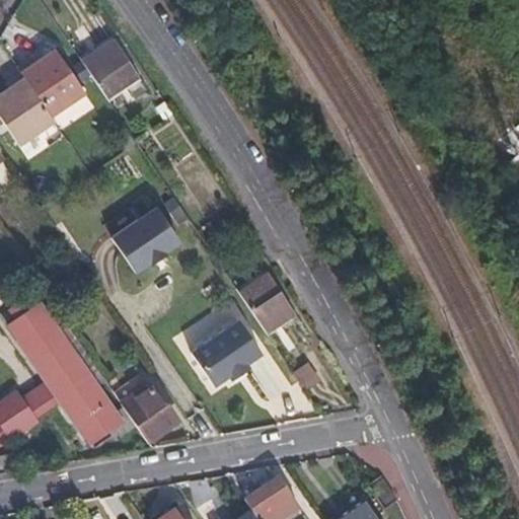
[(83,62),(109,102),(142,81),(116,41),(83,62)]
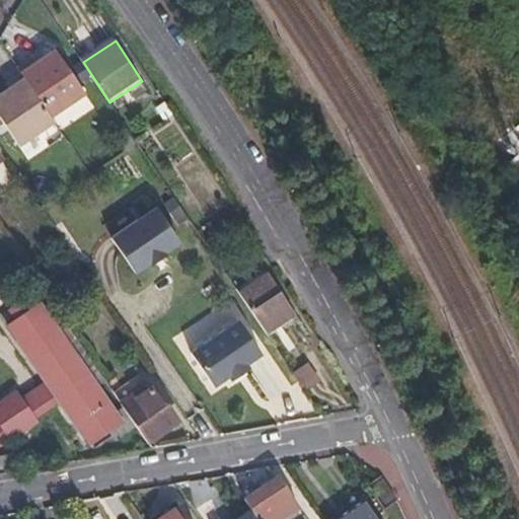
[(0,96),(0,119),(19,147),(55,123),(51,118),(85,94),(56,52),(36,65),(32,60),(15,72),(18,77),(4,87),(7,92),(0,96)]
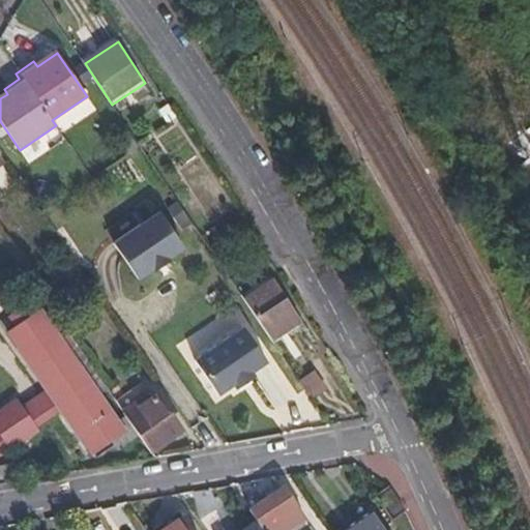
[(159,211),(113,242),(138,278),(153,267),(153,269),(169,259),(168,257),(183,246),(159,211)]
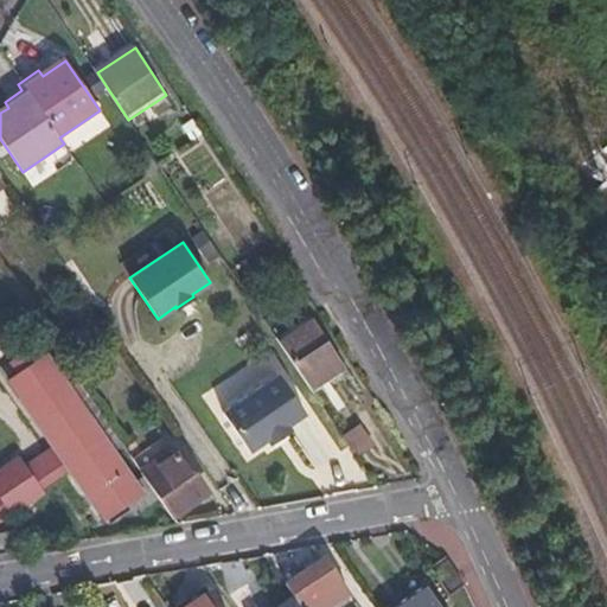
[(312,314),(276,338),(311,388),(345,365),(312,314)]
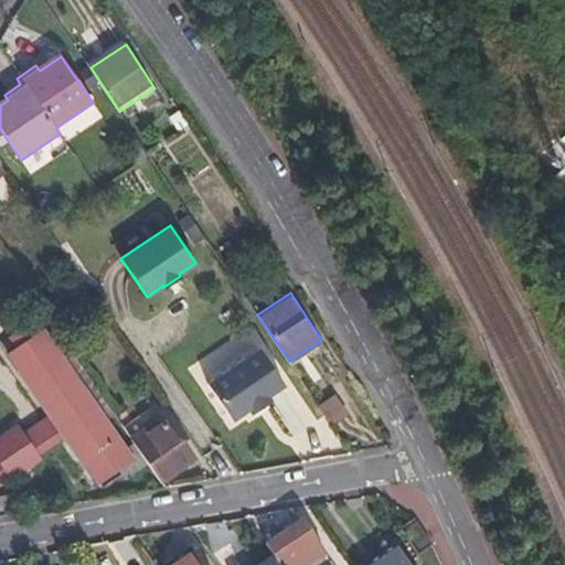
[(17,349),(8,354),(51,417),(64,435),(98,484),(118,469),(125,479),(149,461),(132,438),(57,331),(53,324),(33,338),(17,349)]
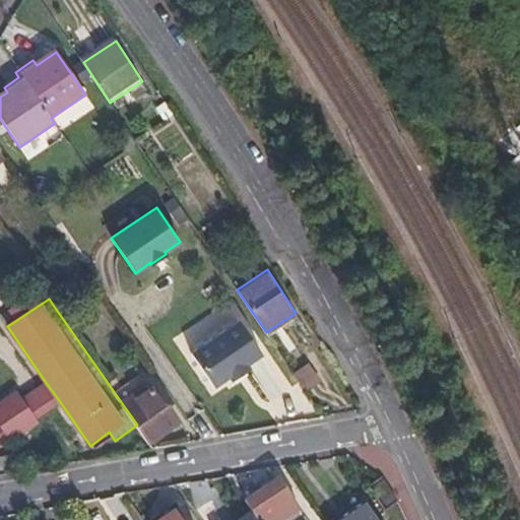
[(15,321),(30,311),(24,300),(8,311),(15,321)]
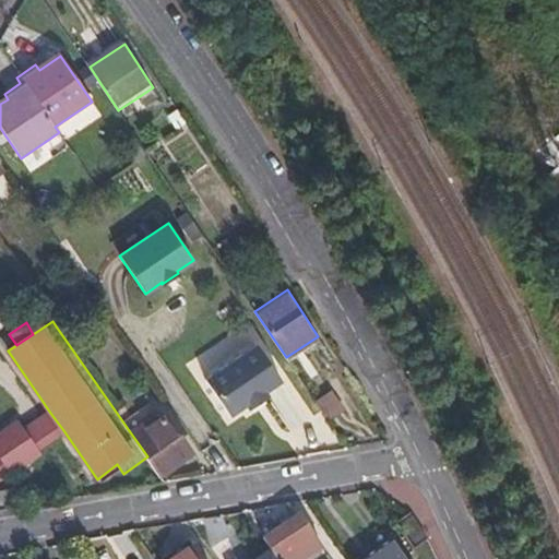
[(259,347),(206,382),(232,418),(248,407),(250,412),(270,399),(266,395),(283,383),(259,347)]
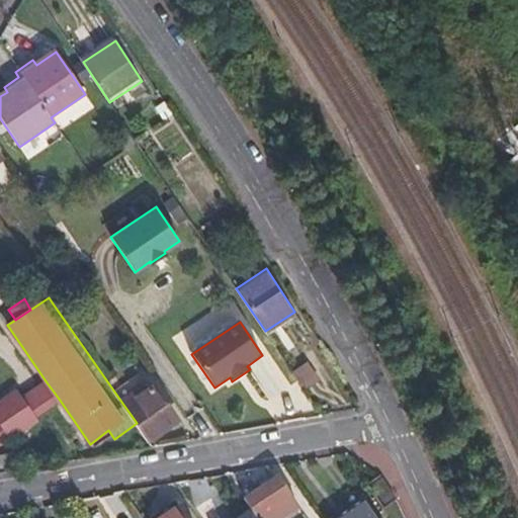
[(290,372),(305,391),(320,379),(306,361),(290,372)]
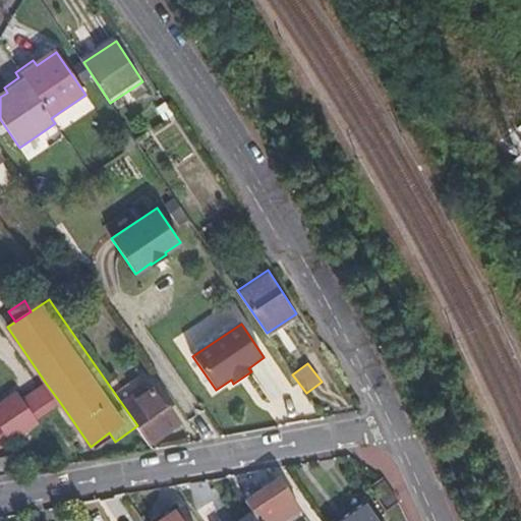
[(0,443),(8,438),(11,441),(38,422),(35,418),(59,401),(47,385),(22,401),(20,397),(0,410),(0,443)]
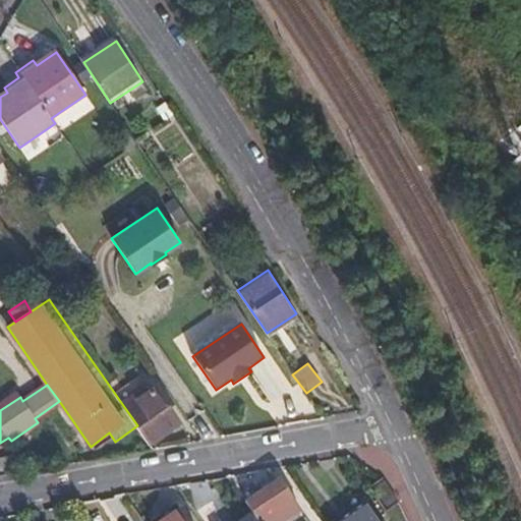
[(181,419),(158,387),(146,394),(143,390),(122,404),(137,425),(149,442),(181,419)]
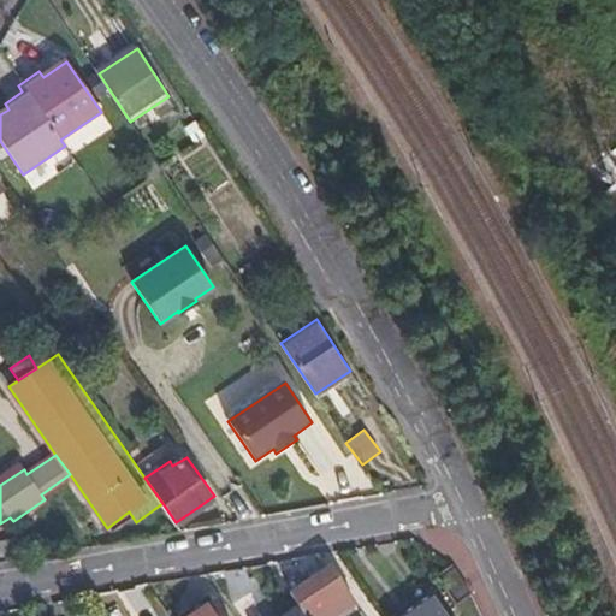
[(330,563),(290,591),(300,605),(307,615),(338,615),(356,602),(330,563)]
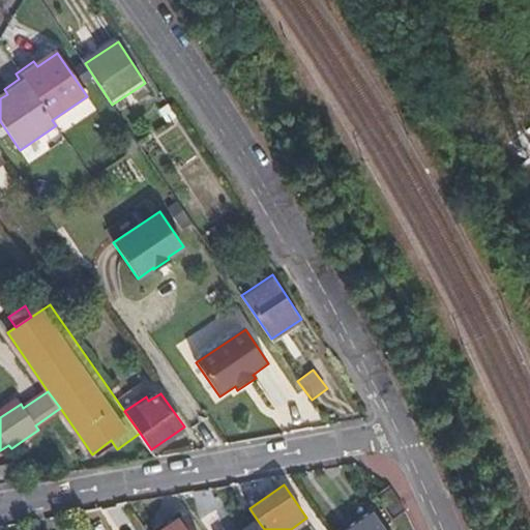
[(387,529),(374,510),(346,529),(387,529)]
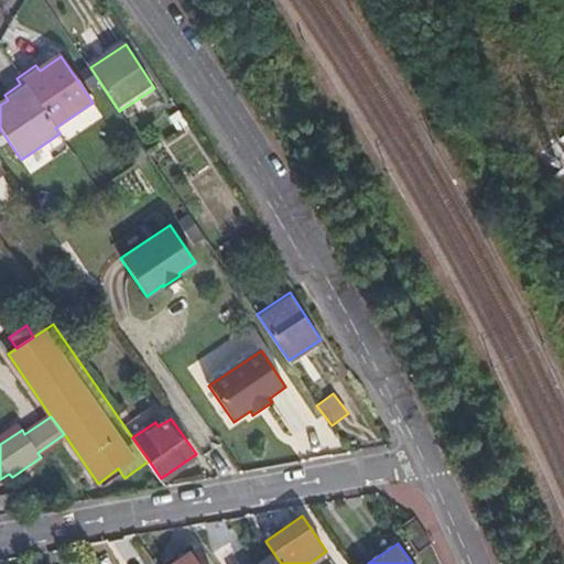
[(206,563),(195,548),(170,563),(206,563)]
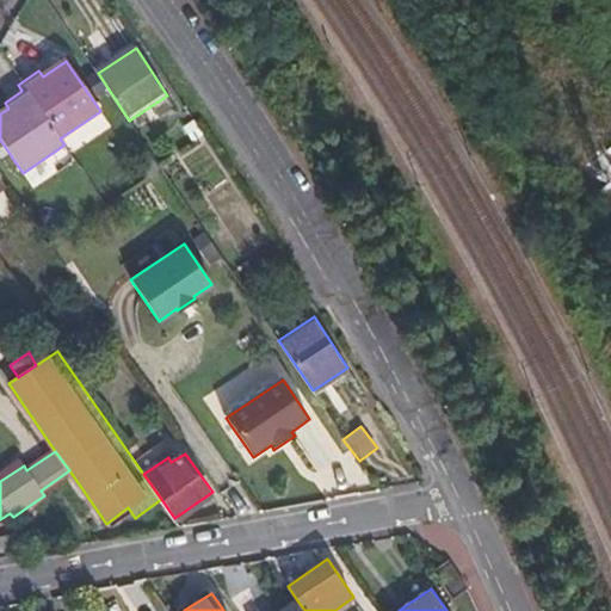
[(304,610),(297,600),(282,610),(304,610)]
